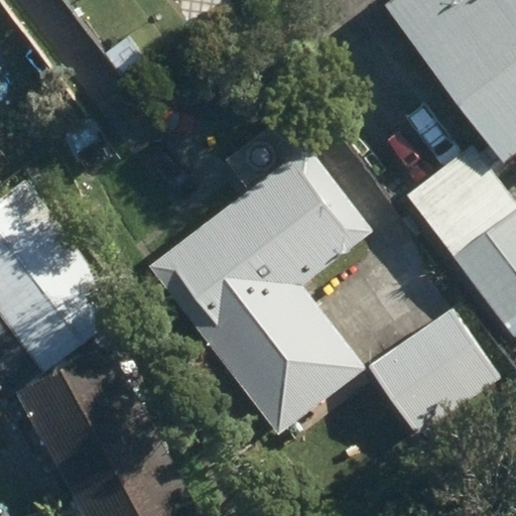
[(406,195),(514,339),(515,337),(515,201),(499,178),(515,164),(515,0),(389,0),(387,2),(491,141),(478,150),(474,145),(406,195)]
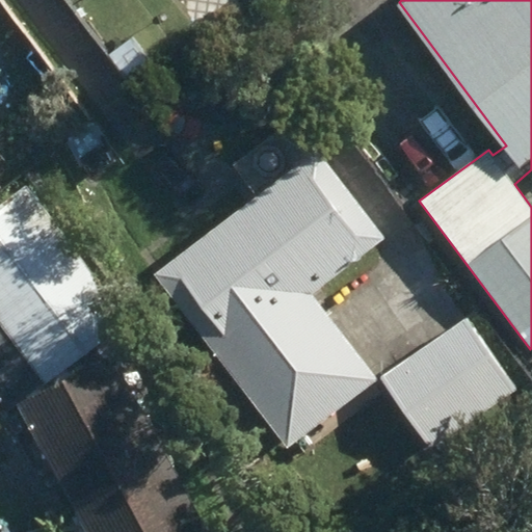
[(155,272),(288,448),(378,380),(313,293),(386,239),(318,149),(155,272)]
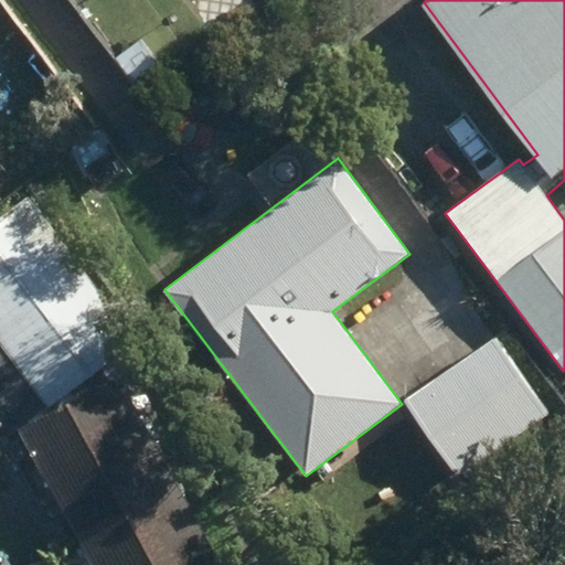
[(0,213),(0,339),(50,404),(136,338),(25,193),(0,213)]
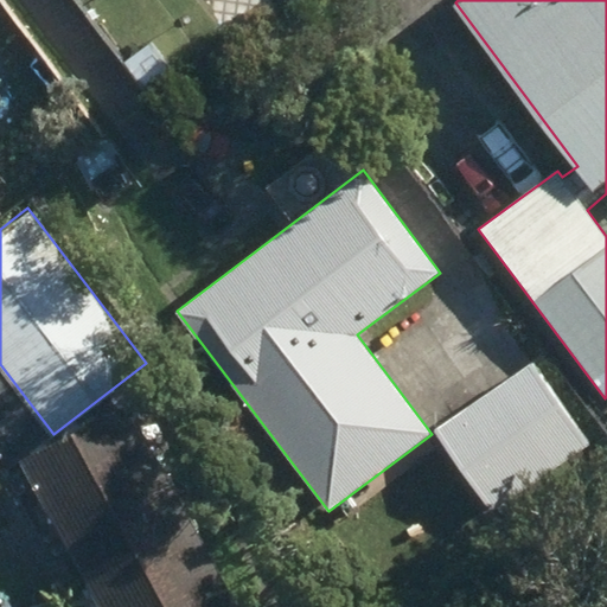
[(436,430),(494,510),(590,443),(532,362),(436,430)]
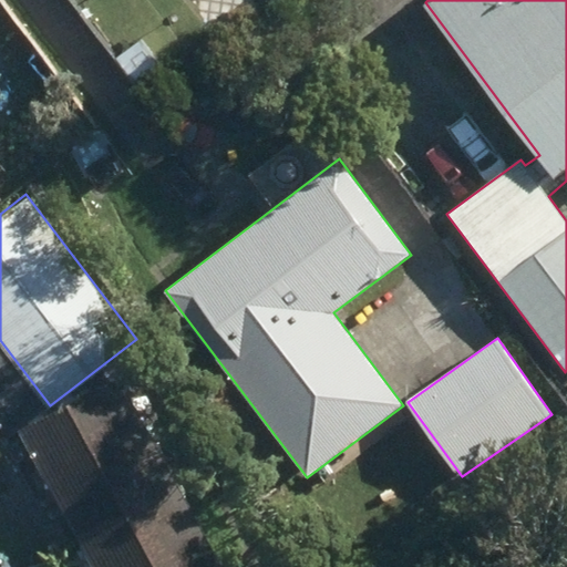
[(19,430),(93,566),(215,566),(222,565),(119,375),(19,430)]
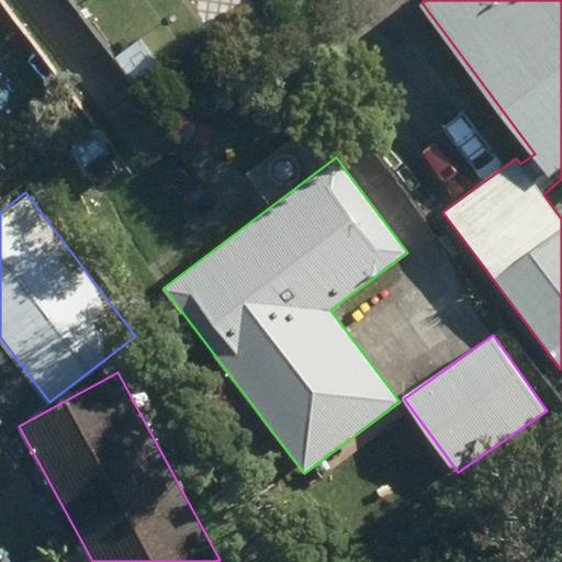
All buildings are outlined.
